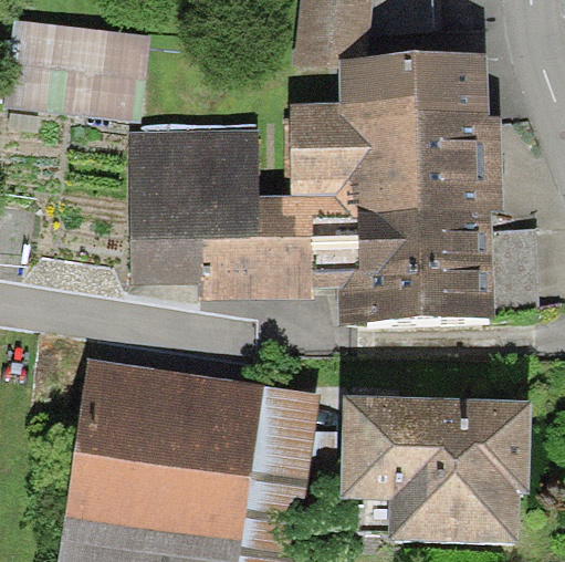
[(339,59),(366,59),(368,32),(372,0),(300,0),(293,68),(339,68),(339,59)]
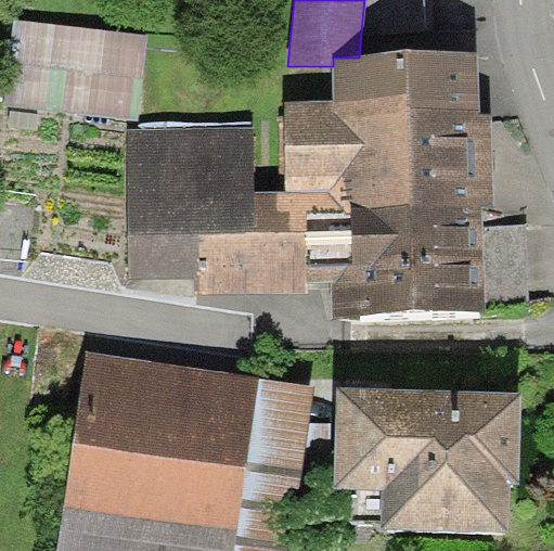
[(364,0),(361,31),(421,30),(420,0),(364,0)]
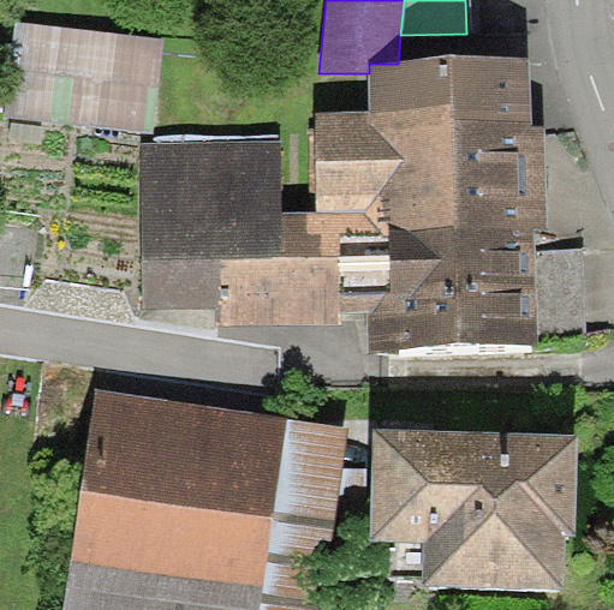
[(164,39),(9,22),(0,101),(0,118),(153,135),(164,39)]
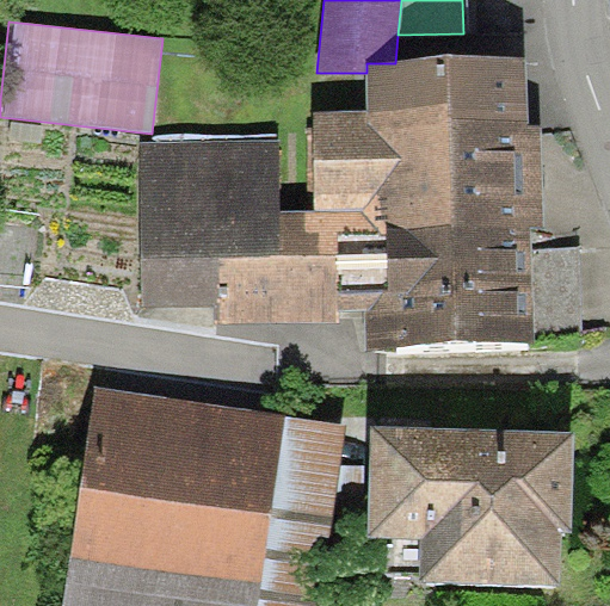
[(535,342),(581,329),(580,246),(528,247),(528,227),(541,227),(540,128),(527,129),(527,61),(395,63),(367,63),(367,73),(367,110),(312,111),(313,212),(279,212),(278,140),(141,142),(142,307),(221,305),(221,321),(336,320),(336,307),(369,307),(370,345),(535,342)]
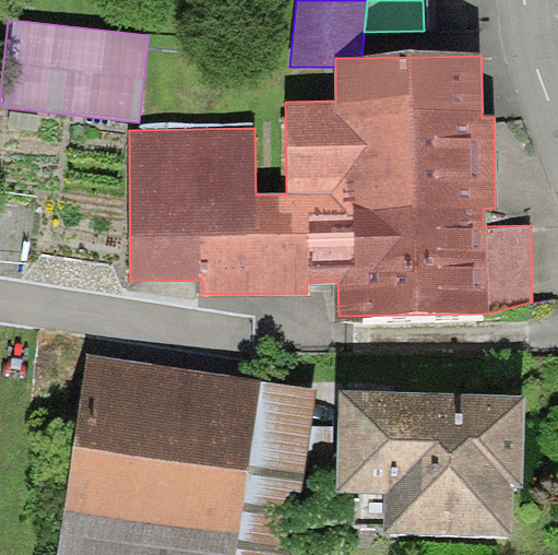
[(291,554),(318,389),(88,353),(58,554),(291,554)]
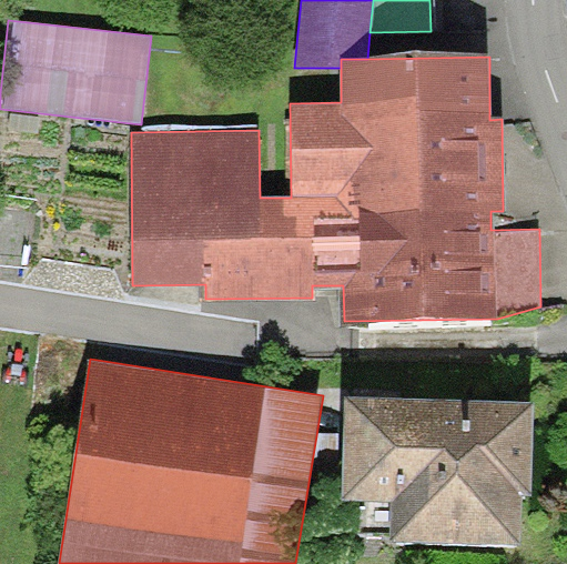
[(385,402),(343,401),(341,502),(396,504),(396,542),(520,547),(523,497),(532,501),(534,408),(385,402)]
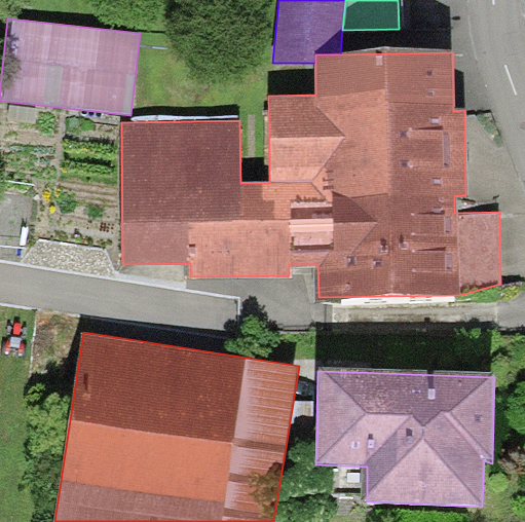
All buildings are outlined.
